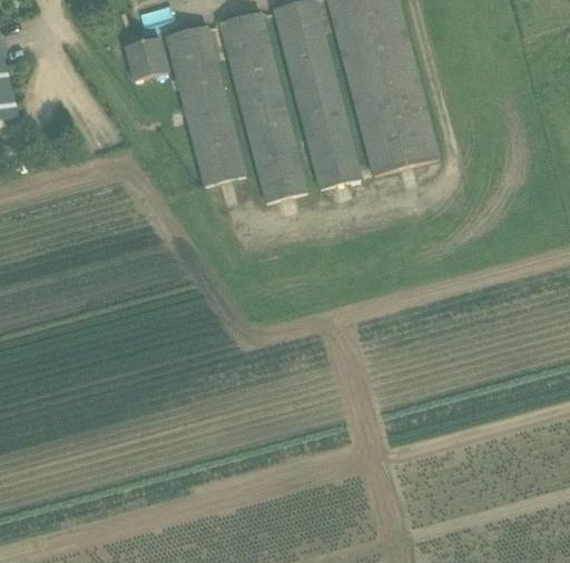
[(273,7),(305,134),(320,188),(363,177),(317,0),(298,0),(273,7)]
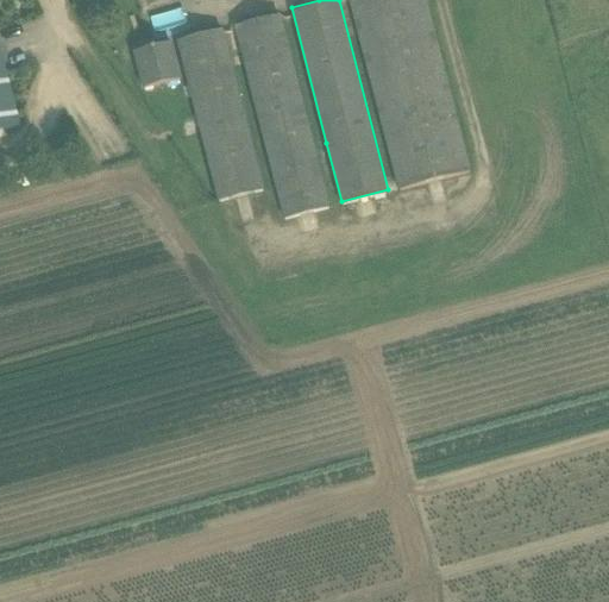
[(469,168),(426,0),(352,0),(400,187),(469,168)]
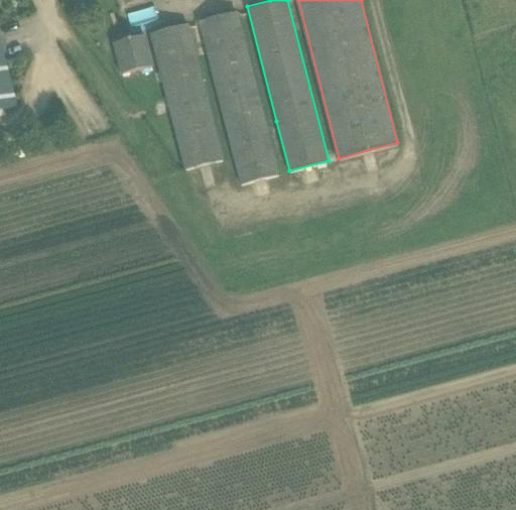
[(238,9),(198,19),(240,182),(280,172),(267,124),(238,9)]
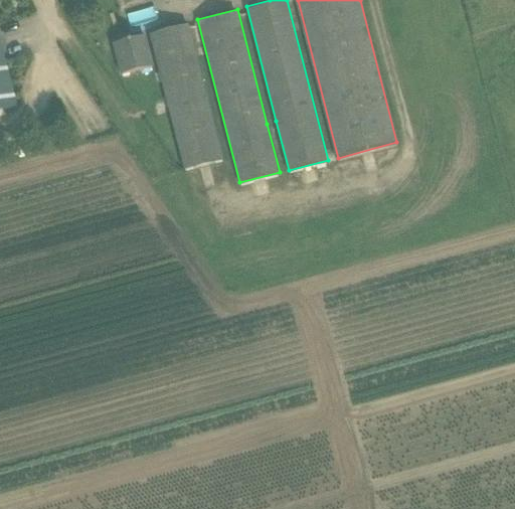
[(189,21),(148,31),(184,167),(223,157),(189,21)]
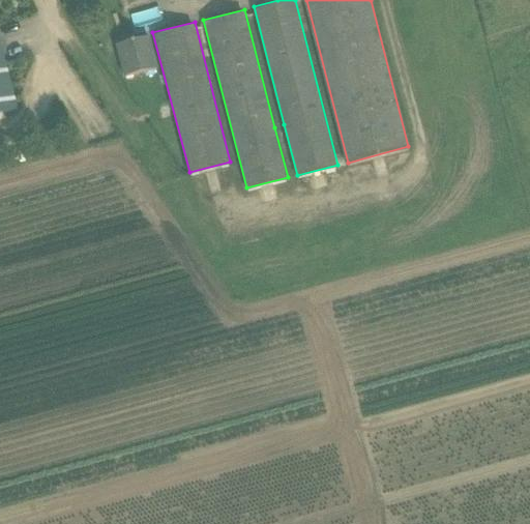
[(150,33),(116,41),(123,74),(158,65),(150,33)]
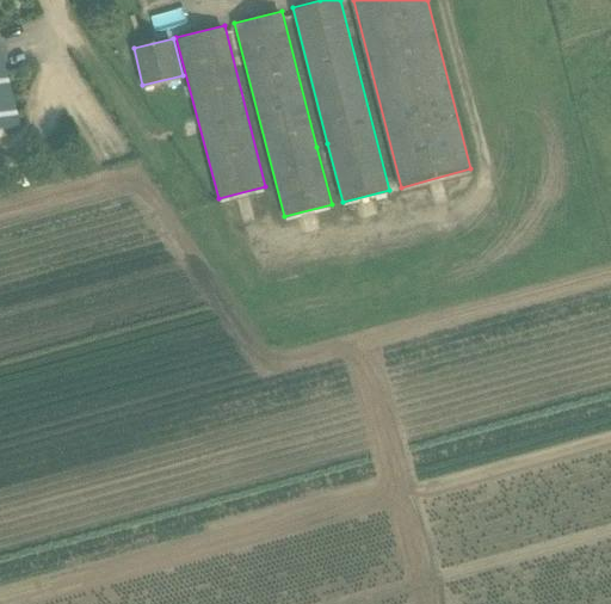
[(0,127),(20,122),(1,48),(0,48),(0,127)]
